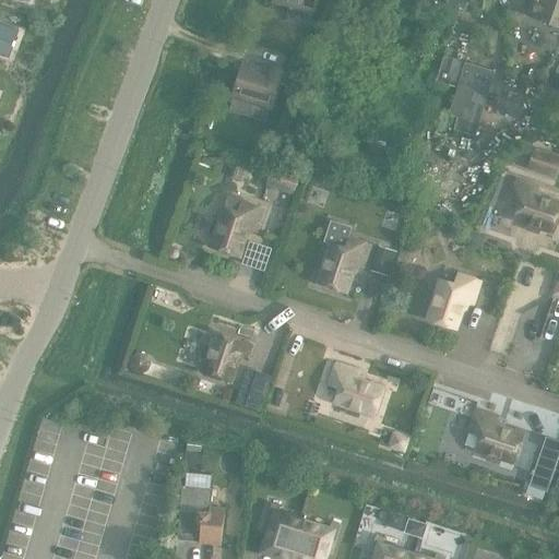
[(273,0),(273,1),(311,13),(314,0),(273,0)]
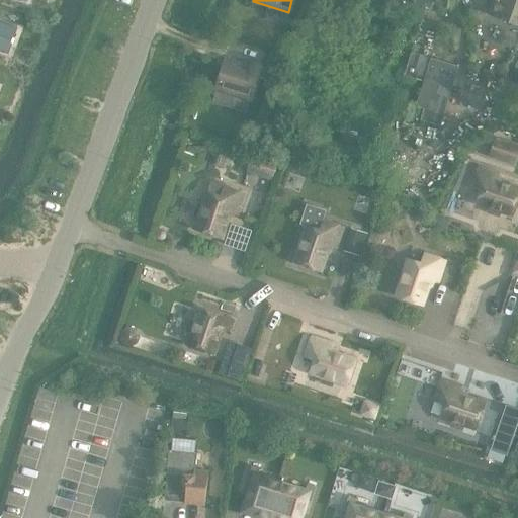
[(402,0),(413,5),(414,2),(431,9),(435,0),(402,0)]
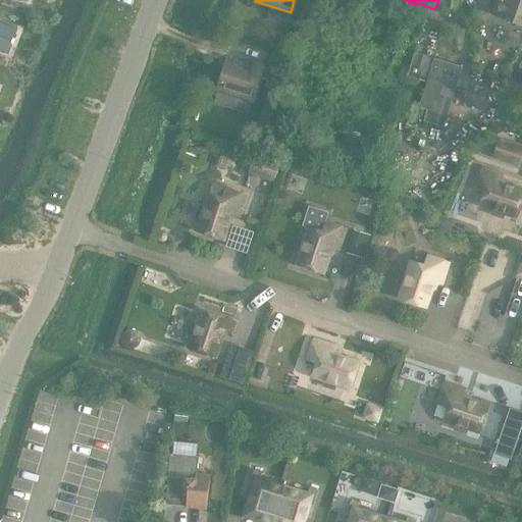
[(521,0),(494,0),(490,14),(521,27),(521,0)]
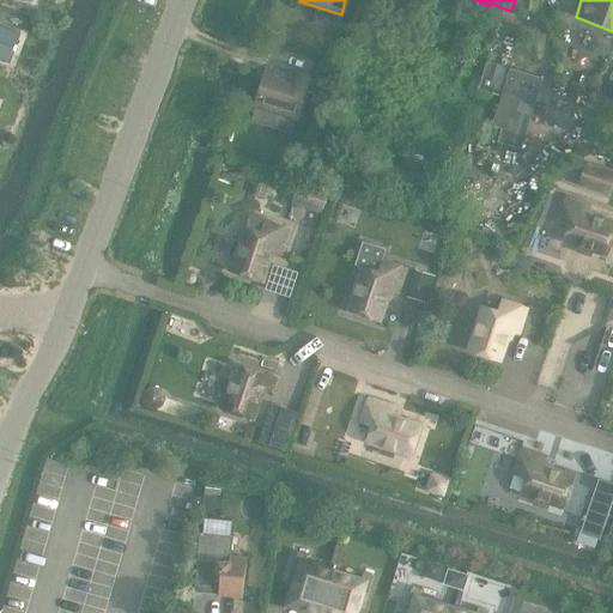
[(0,28),(0,61),(11,66),(20,36),(0,28)]
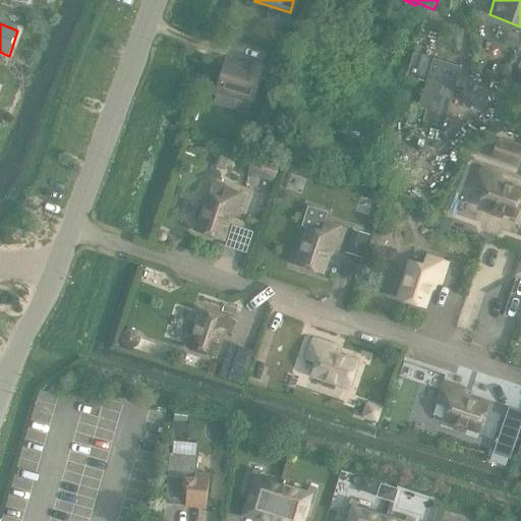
[(413,52),(407,76),(426,81),(418,108),(426,111),(425,114),(422,121),(444,127),(462,67),(413,52)]
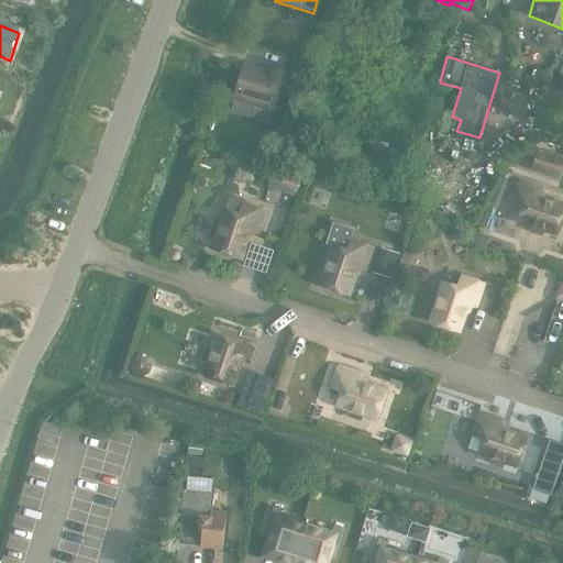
[(294,57),(290,68),(297,70),(300,59),(294,57)]
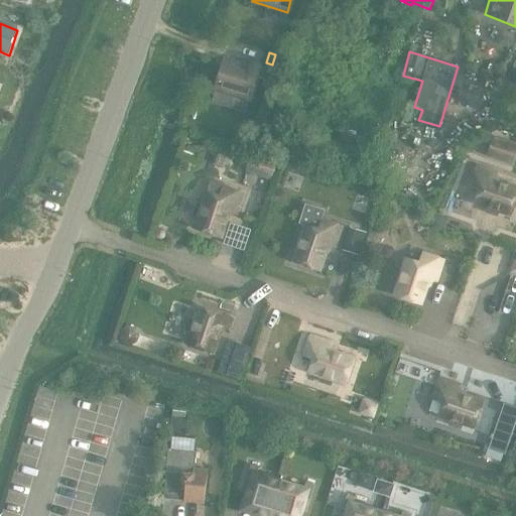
[(224,59),(215,89),(250,100),(260,66),(245,60),(244,66),(224,59)]
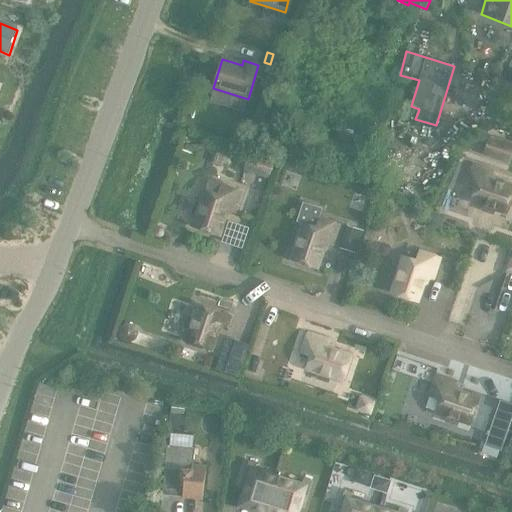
[(491,65),(488,72),(492,77),(498,76),(500,70),(497,65),(491,65)]
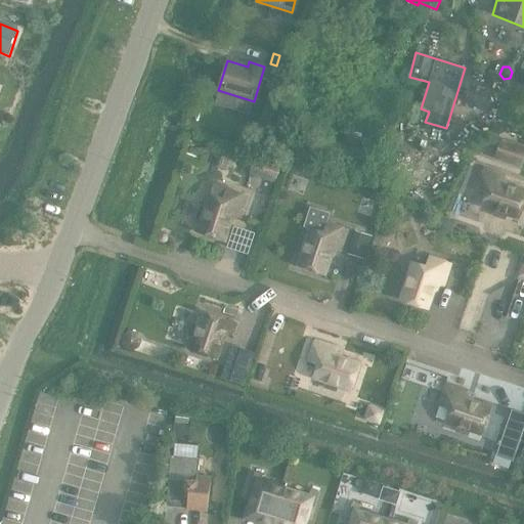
[(523,139),(504,133),(495,158),(523,166),(523,162),(523,139)]
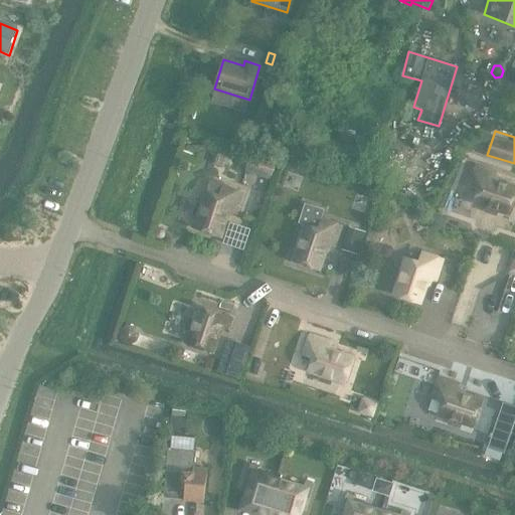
[(250,151),(244,173),(271,180),(277,158),(250,151)]
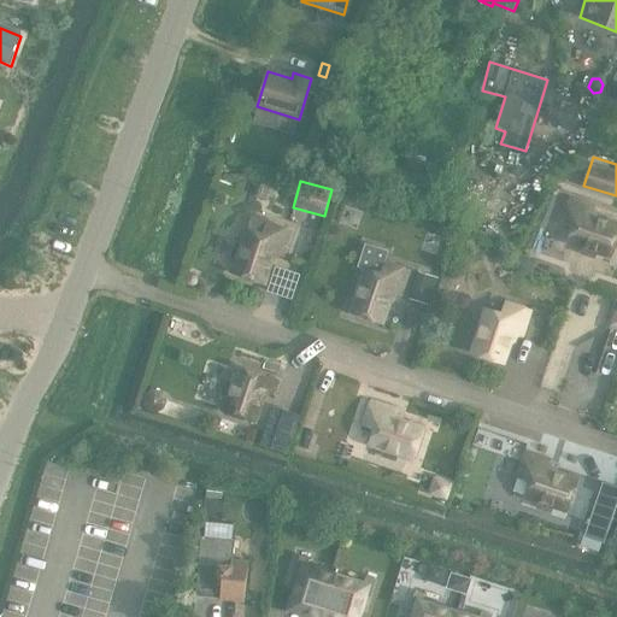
[(569,199),(560,223),(573,227),(566,242),(582,247),(580,254),(594,259),(597,252),(612,257),(616,240),(616,224),(591,217),(594,207),(569,199)]
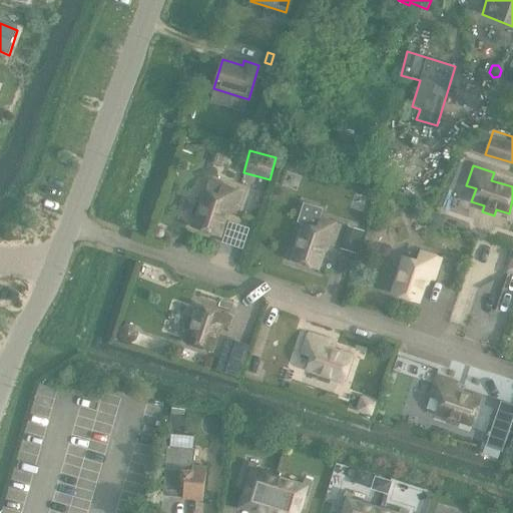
[(196,202),(192,213),(197,215),(193,228),(218,236),(227,211),(234,213),(241,192),(221,185),(218,195),(206,191),(201,204),(196,202)]
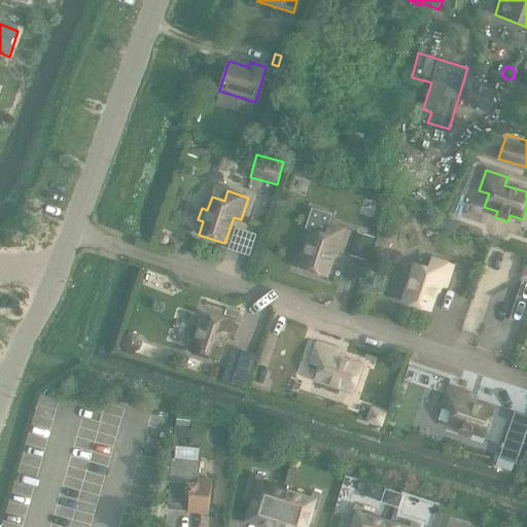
[(312,230),(300,269),(325,277),(334,250),(342,253),(349,232),(328,224),(325,234),(312,230)]
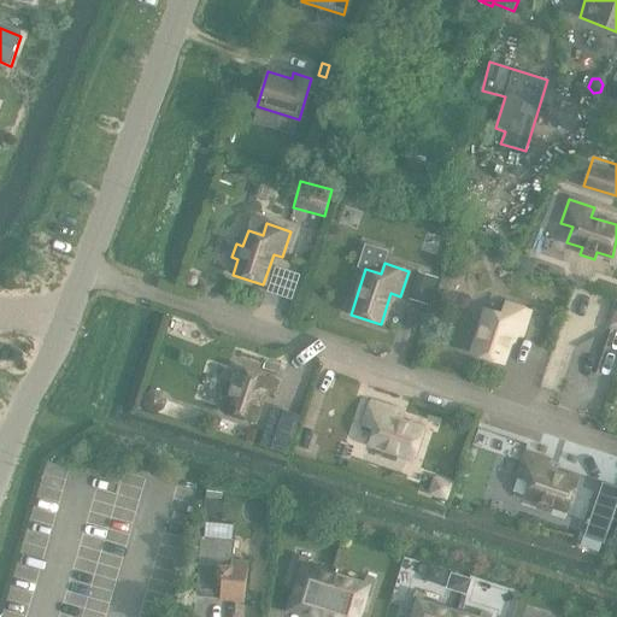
[(418,272),(409,299),(423,304),(433,277),(418,272)]
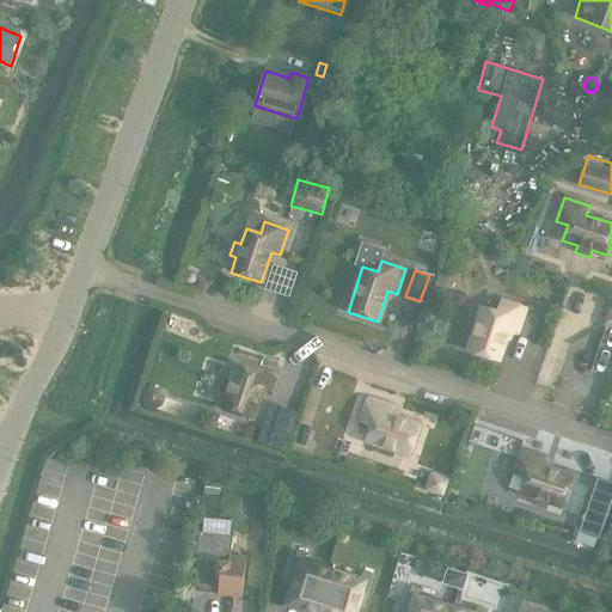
[(483,307),(469,352),(499,361),(508,331),(518,334),(526,308),(501,300),(497,312),(483,307)]
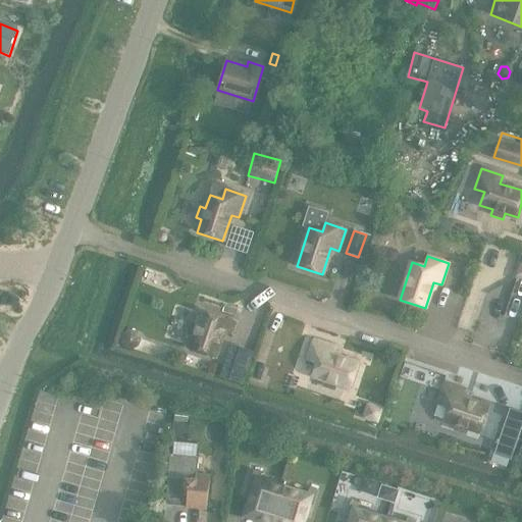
[(192,322),(188,334),(194,336),(189,349),(214,358),(223,331),(230,334),(235,322),(202,311),(197,324),(192,322)]
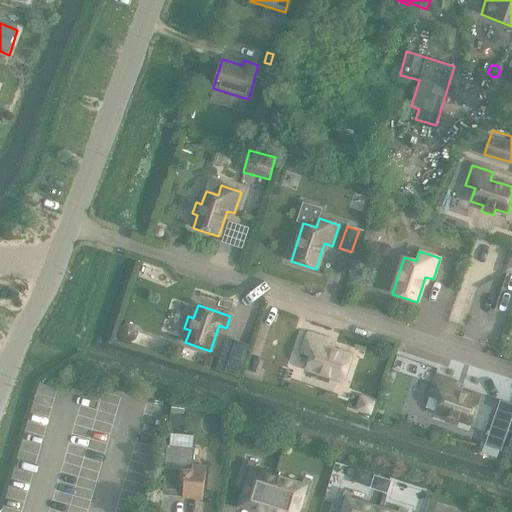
[(123,329),(122,334),(124,338),(129,340),(134,338),(135,333),(133,328),(128,326),(123,329)]
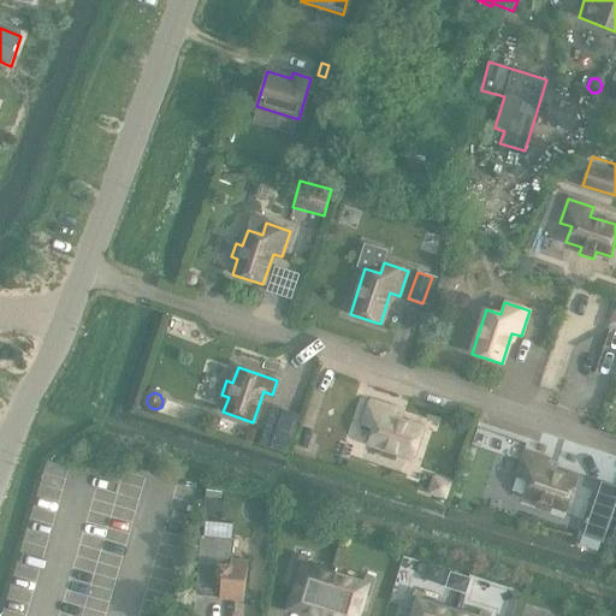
[(369,401),(362,426),(373,430),(368,444),(384,449),(383,456),(396,460),(398,454),(414,458),(424,427),(392,418),(396,409),(369,401)]
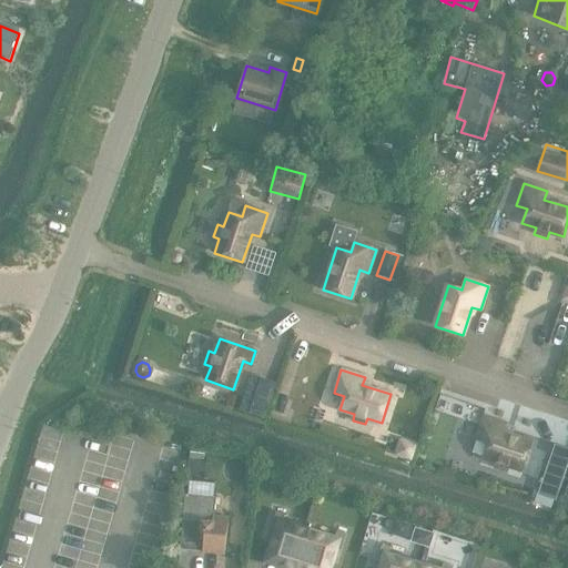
[(241,406),(265,415),(277,379),(254,372),(241,406)]
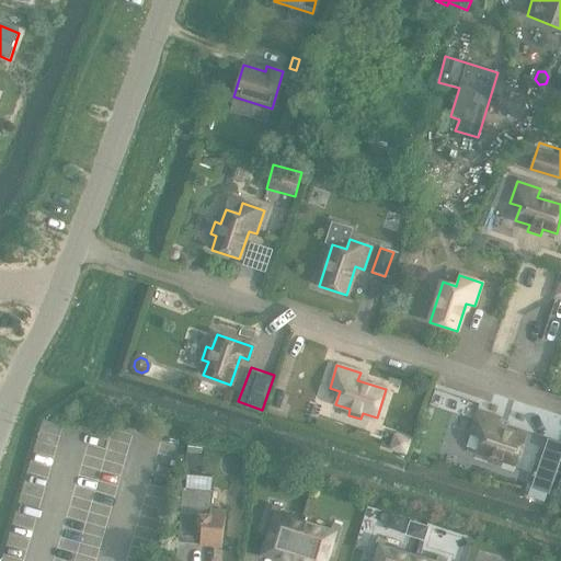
[(478,412),(470,434),(481,437),(476,451),(490,456),(488,462),(501,467),(503,460),(517,465),(526,437),(499,428),(501,420),(478,412)]
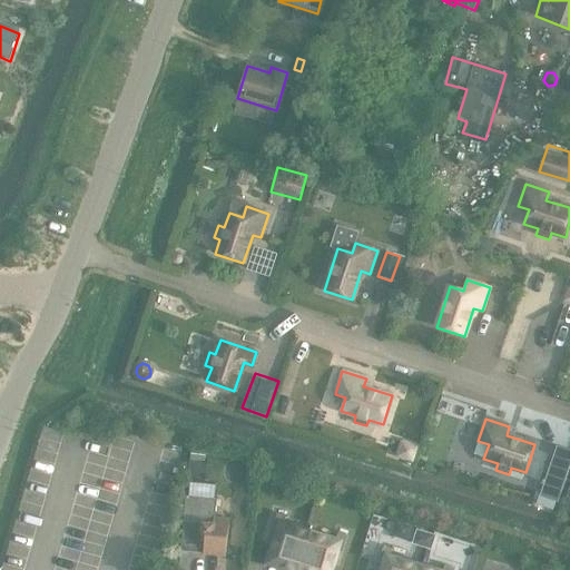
[(569,450),(557,445),(547,475),(564,481),(569,464),(569,450)]
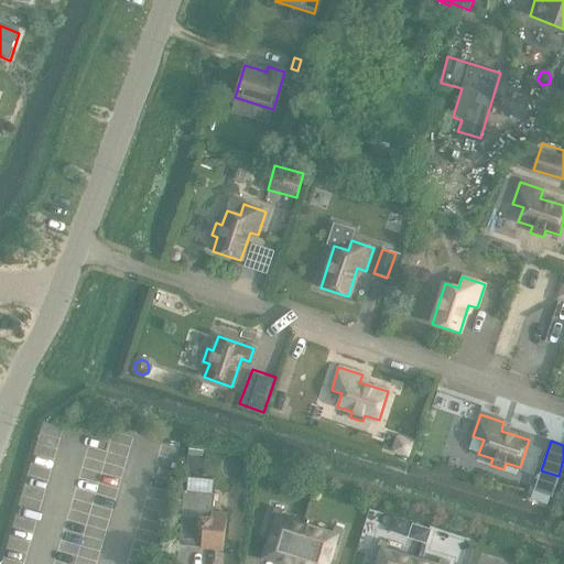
[(398,445),(396,451),(408,455),(410,444),(403,442),(398,445)]
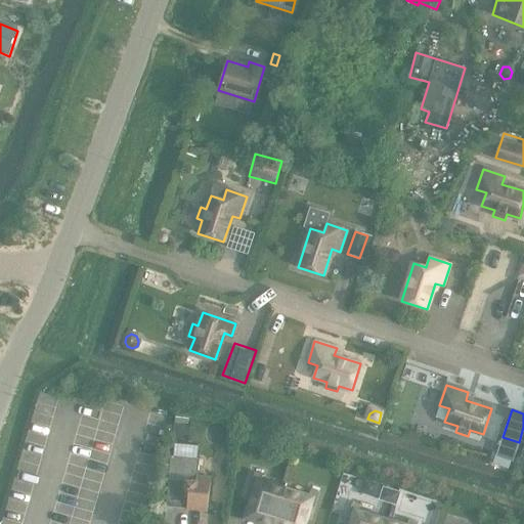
[(171,456),(166,508),(207,512),(211,478),(198,476),(199,460),(171,456)]
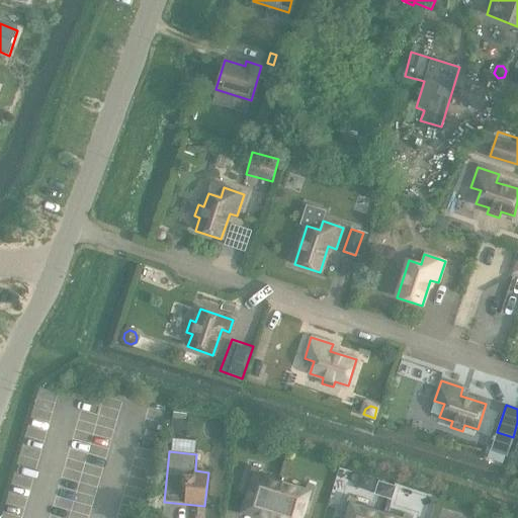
[(490,451),(487,458),(506,465),(508,457),(490,451)]
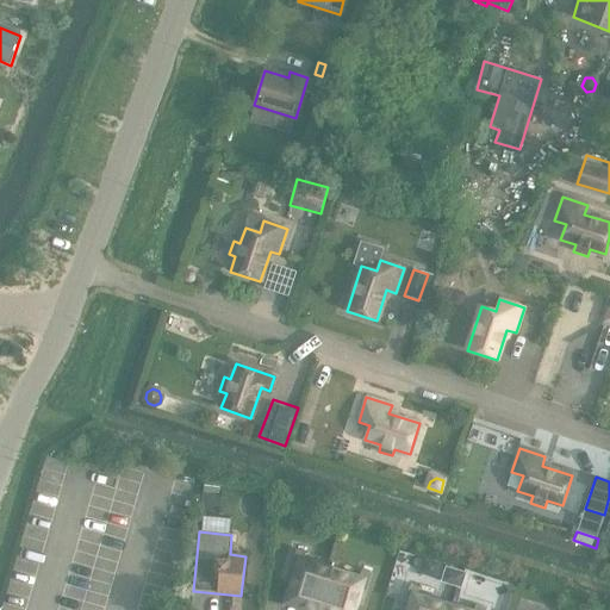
[(299,571),(290,601),(319,609),(330,572),(303,564),(306,553),(296,549),(291,567),(299,571)]
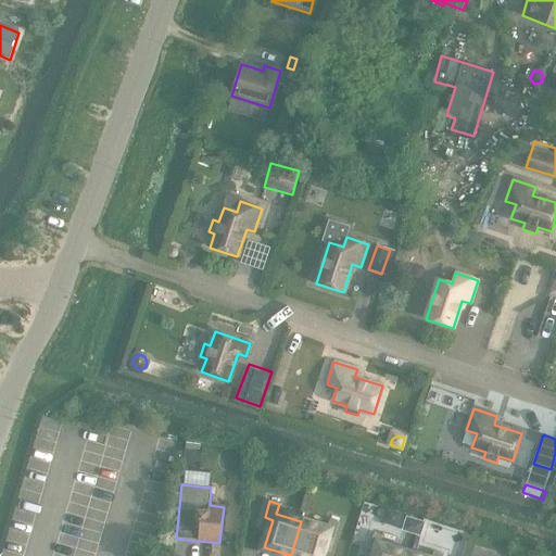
[(407,516),(403,530),(420,535),(425,521),(407,516)]
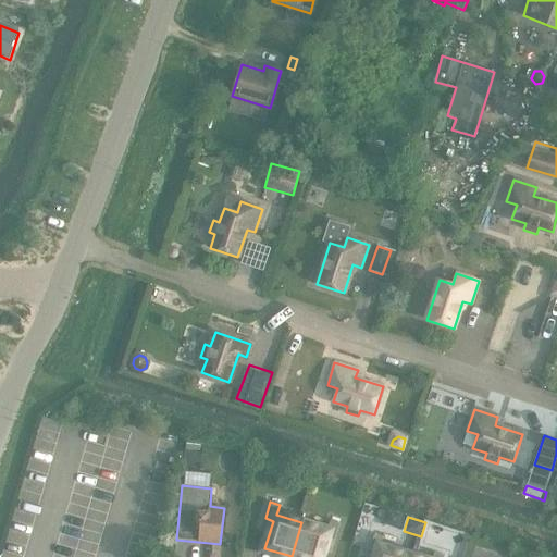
[(301,522),(292,556),(293,556),(320,556),(326,537),(334,540),(339,523),(331,520),(327,530),(301,522)]
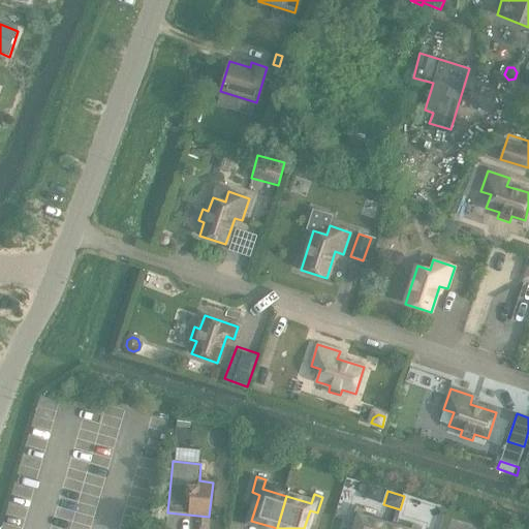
[(358,525),(355,528),(384,528),(385,527),(361,519),(364,509),(355,507),(350,523),(358,525)]
